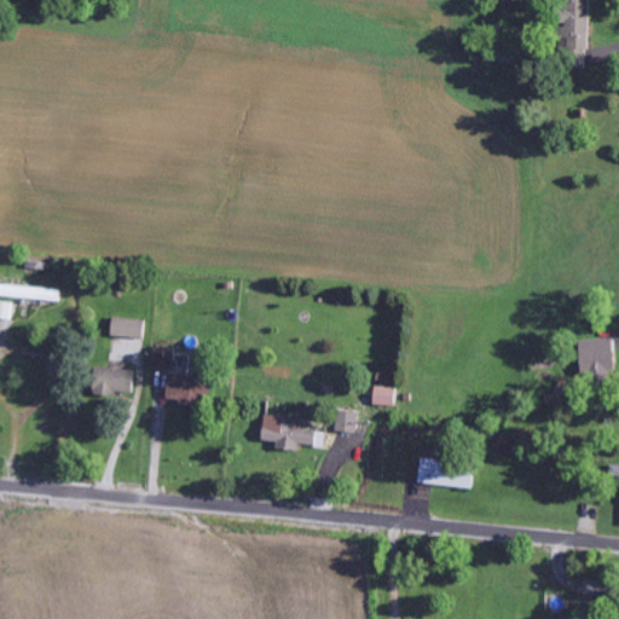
[(590,0),(568,0),(568,15),(565,15),(565,68),(590,68),(590,0)]
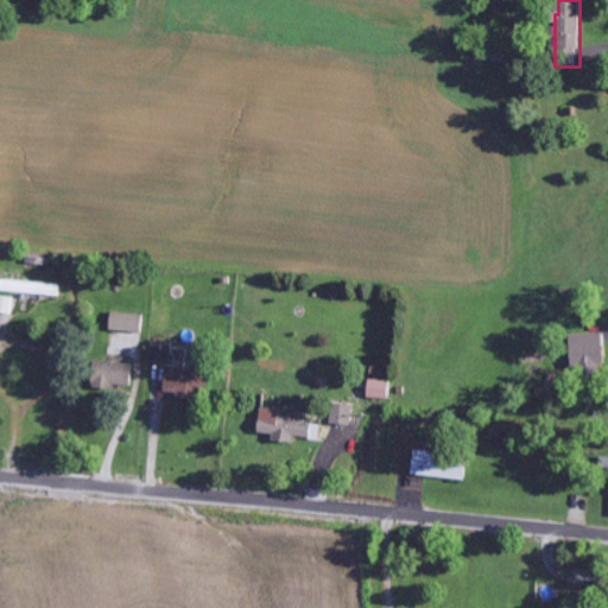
[(61,285),(1,282),(1,293),(61,296),(61,285)]
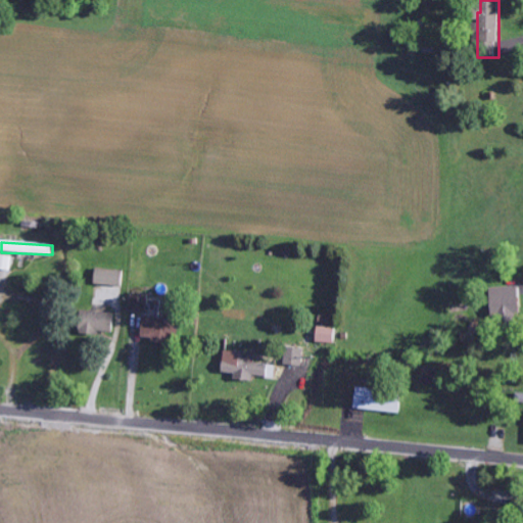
[(13,257),(0,255),(0,269),(11,271),(13,257)]
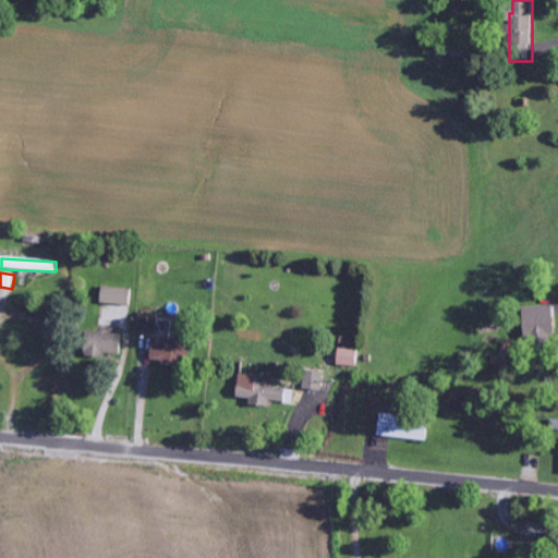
[(101,303),(130,307),(133,291),(104,286),(101,303)]
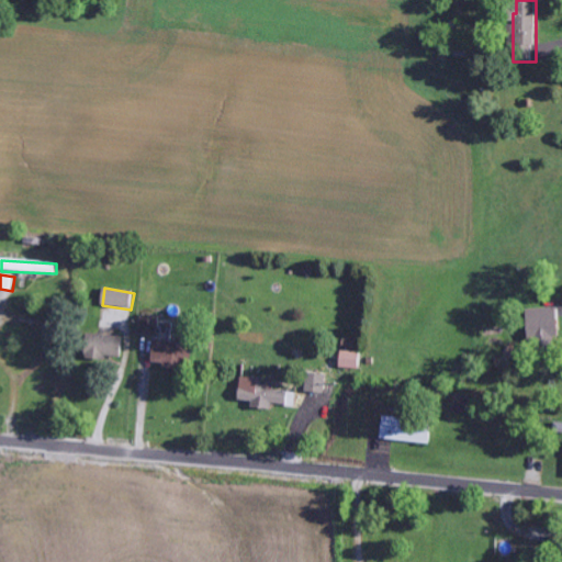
[(528,310),(529,343),(537,341),(537,351),(560,350),(559,308),(528,310)]
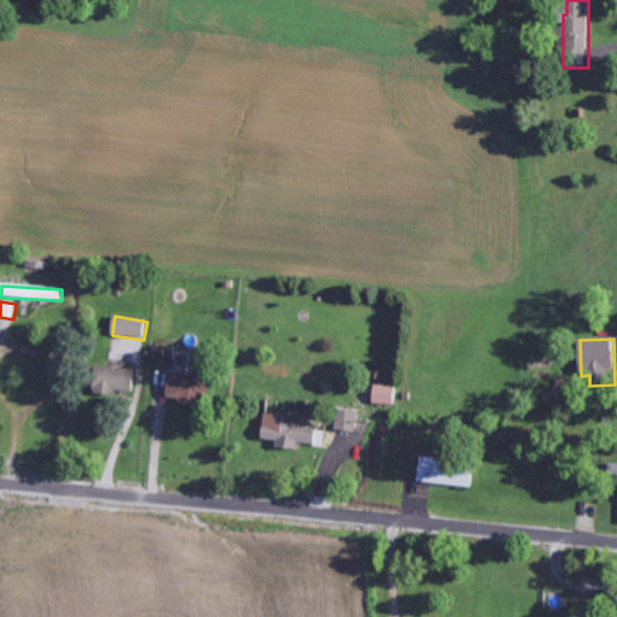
[(176,348),(156,347),(154,368),(175,369),(176,348)]
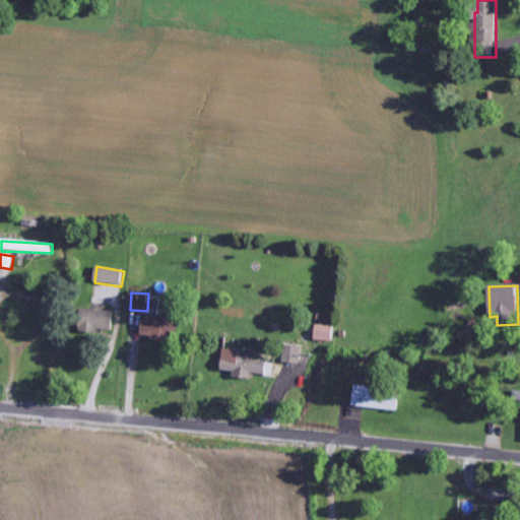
[(114,311),(80,310),(79,332),(114,333),(114,311)]
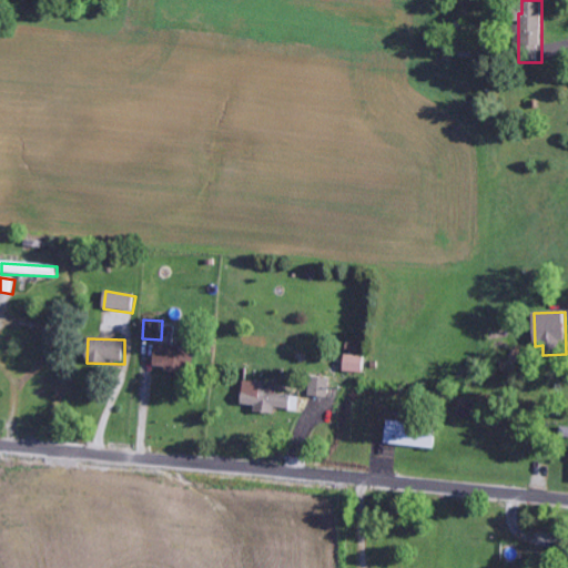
[(155,367),(166,367),(166,374),(188,375),(189,347),(156,345),(155,367)]
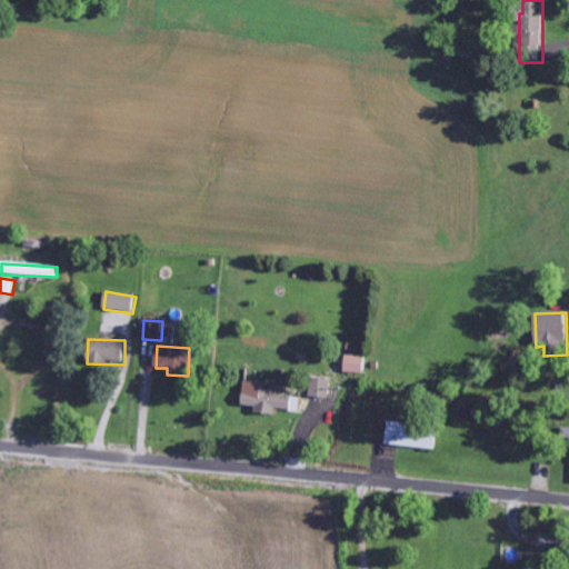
[(346,373),(366,373),(366,357),(346,356),(346,373)]
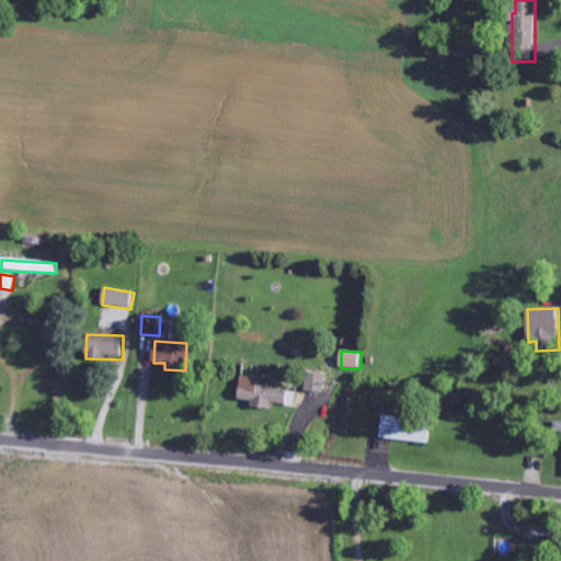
[(307,392),(325,392),(327,374),(307,373),(307,392)]
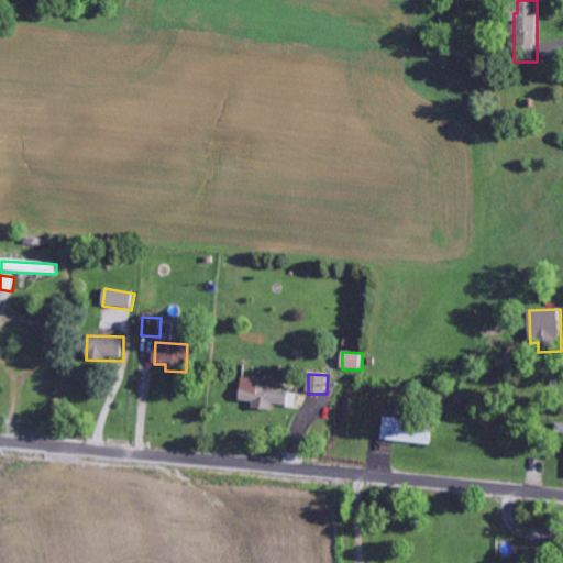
[(298,394),(275,392),(276,382),(243,377),(240,401),(254,404),(253,408),(273,410),(274,406),(297,408),(298,394)]
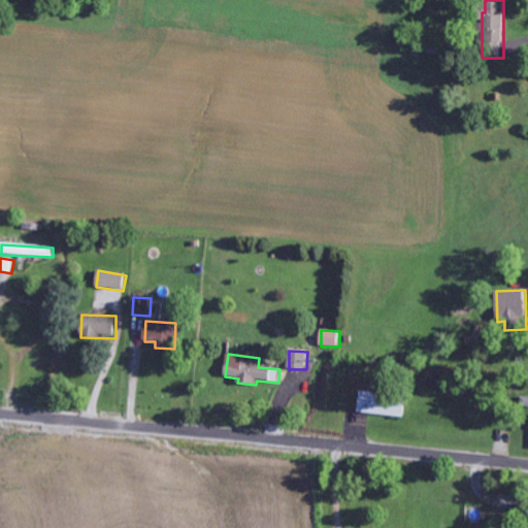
[(358,413),(404,419),(406,397),(361,392),(358,413)]
